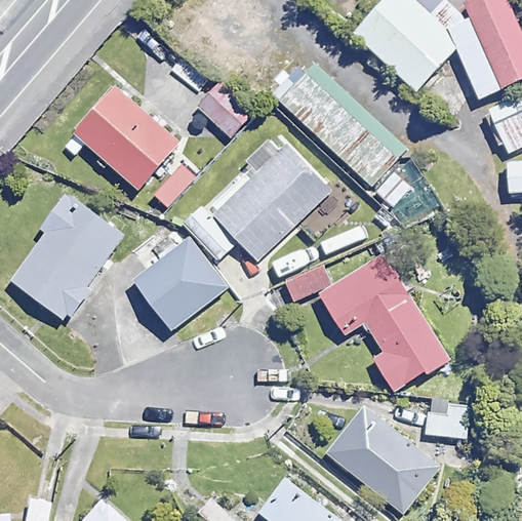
[(379,0),(351,32),(417,94),(457,51),(479,102),(521,83),(521,33),(508,0),(479,0),(459,8),(450,0),(379,0)]
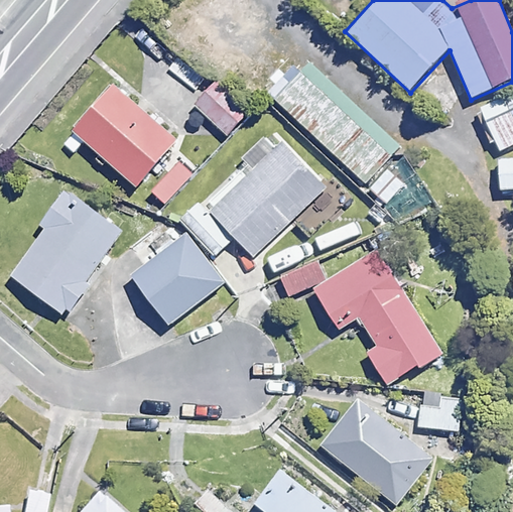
[(394,145),(304,64),(269,102),(358,184),(394,145)]
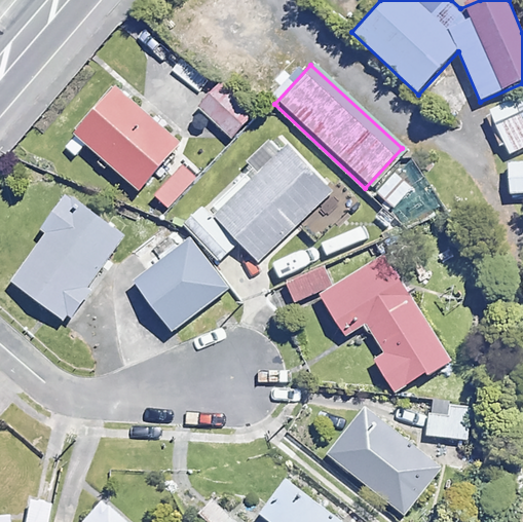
[(253,114),(223,84),(199,108),(229,138),(253,114)]
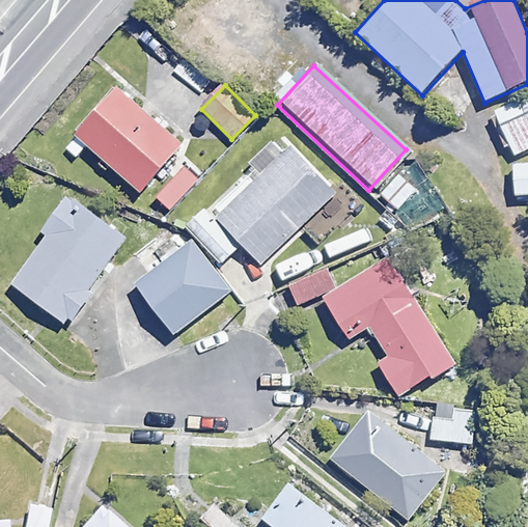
[(179,142),(115,86),(72,135),(136,192),(179,142)]
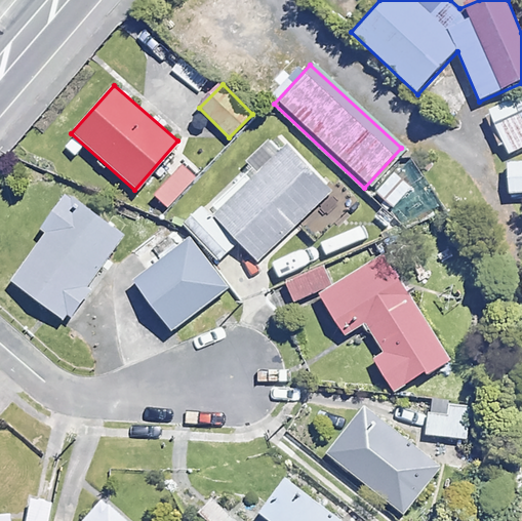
[(521,197),(521,95),(487,111),(510,162),(505,164),(519,199),(521,197)]
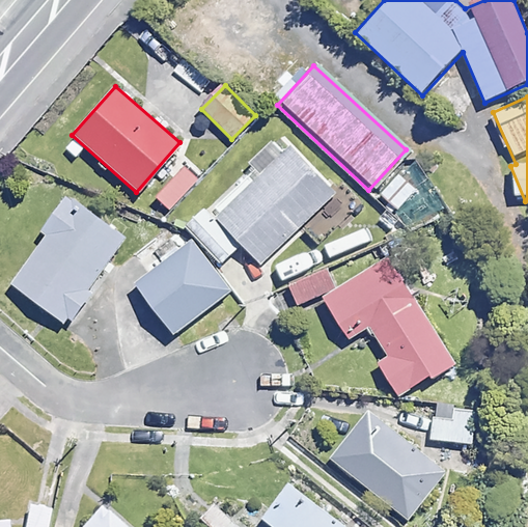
[(333,194),(288,147),(256,178),(246,168),(205,206),(260,264),(333,194)]
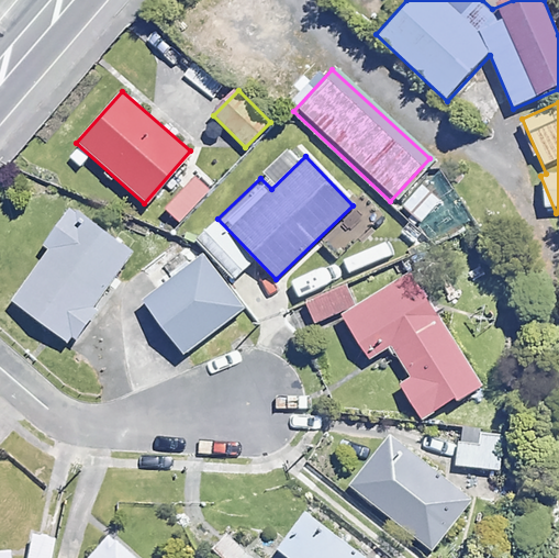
[(437,200),(418,182),(399,203),(417,222),(437,200)]
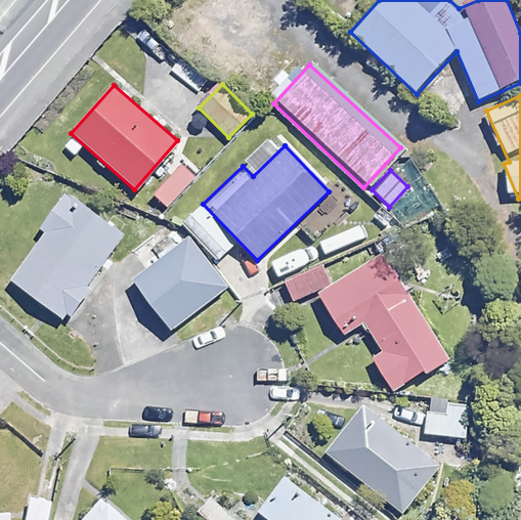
[(115,235),(59,198),(37,229),(41,231),(5,284),(61,321),(83,290),(80,288),(115,235)]
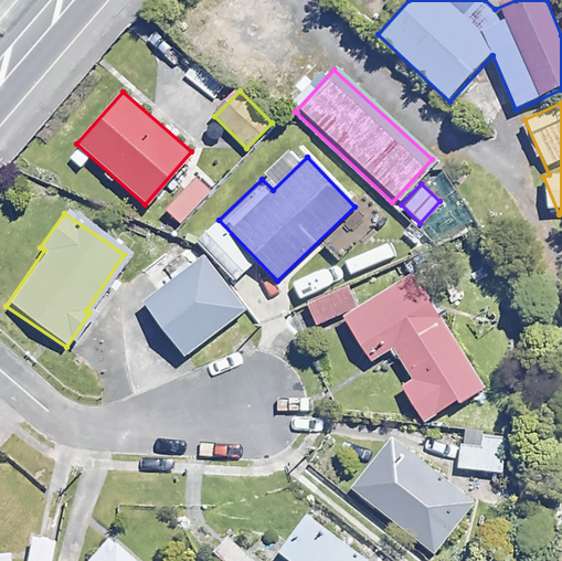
[(252,264),(212,219),(193,236),(233,281),(252,264)]
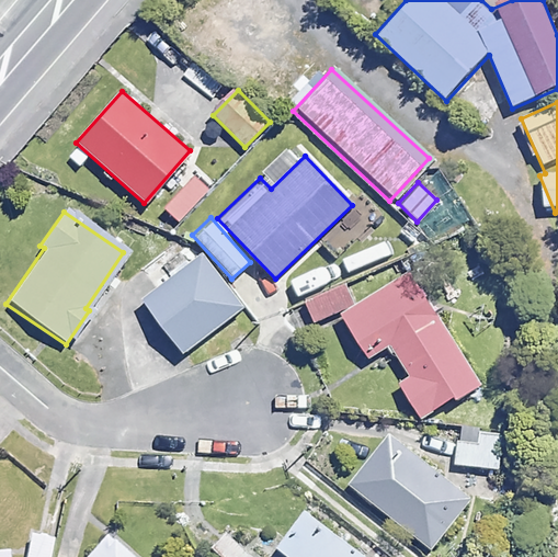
[(253,324),(205,258),(146,302),(184,354),(202,341),(212,354),(253,324)]
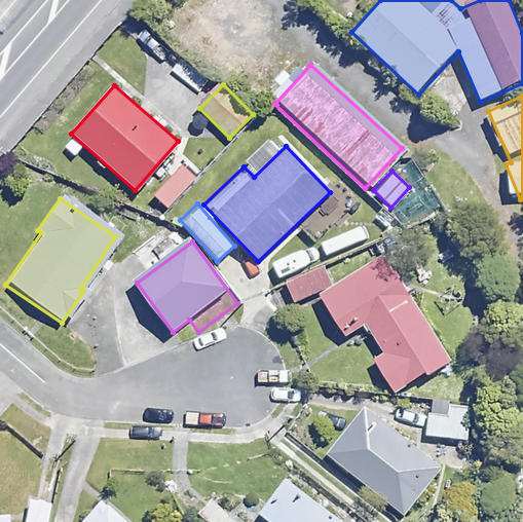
[(449,361),(384,259),(323,298),(345,334),(365,322),(384,353),(374,360),(396,394),(449,361)]
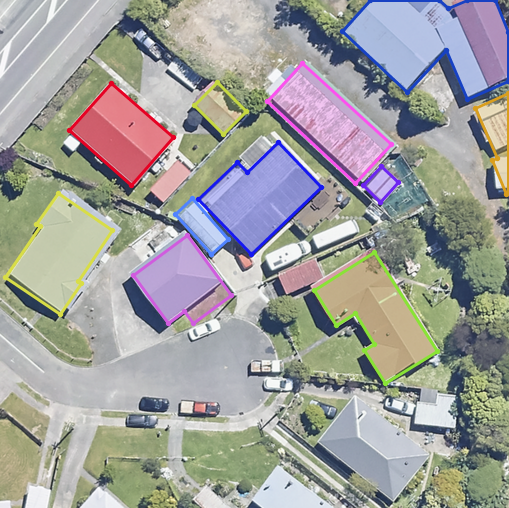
[(321,278),(313,260),(277,276),(285,294),(321,278)]
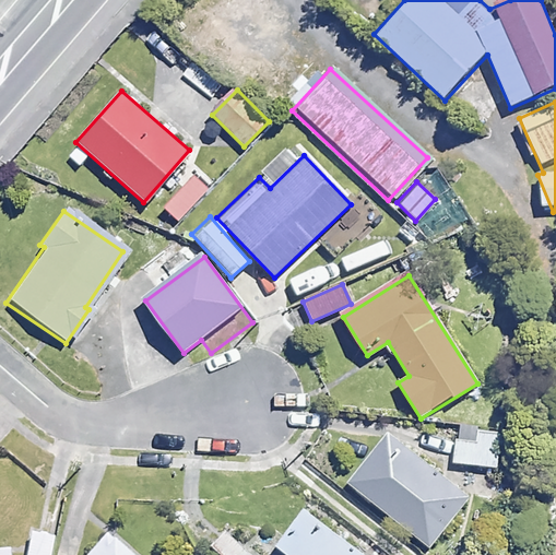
[(501,433),(477,429),(475,443),(452,439),(450,461),(496,468),(501,433)]
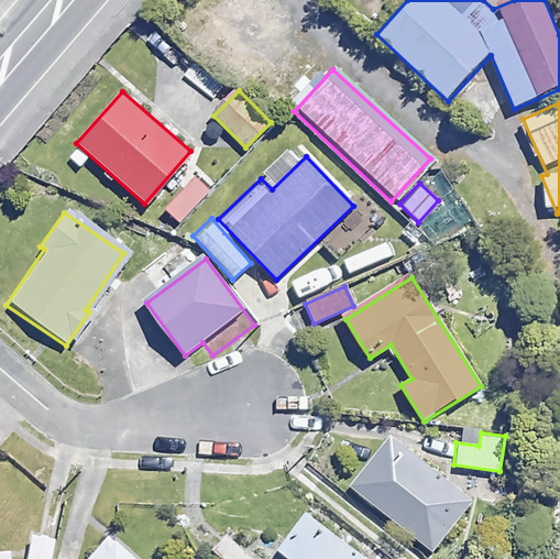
[(471,508),(394,441),(353,486),(430,555),(471,508)]
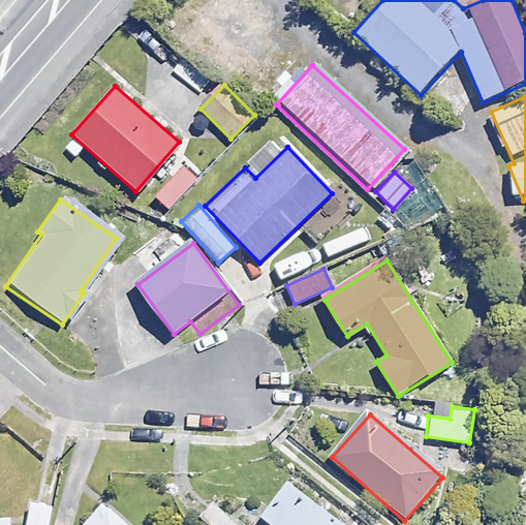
[(339,524),(289,485),(263,520),(269,524),(339,524)]
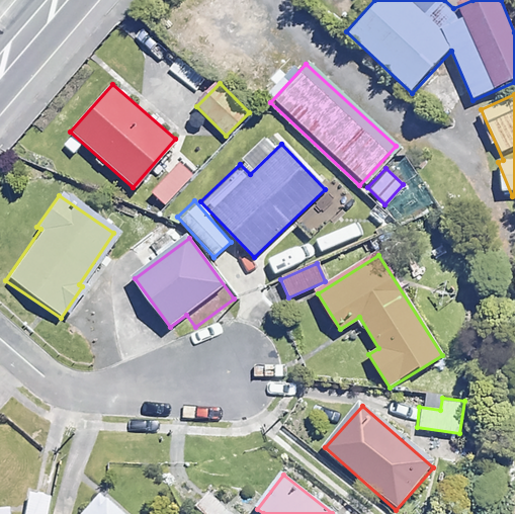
[(242,513),(243,513),(212,488),(189,513),(242,513)]
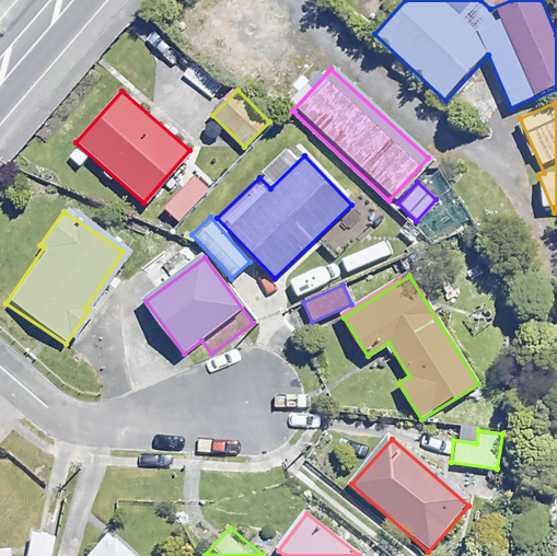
[(128,555),(106,537),(91,555),(128,555)]
